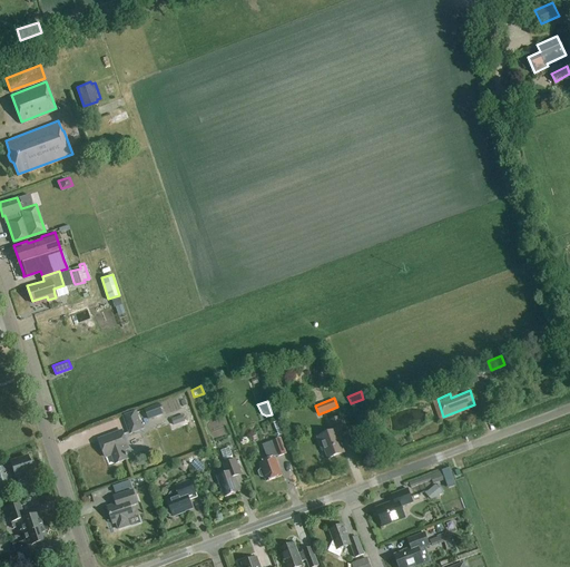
[(145,408),(148,419),(163,413),(159,403),(145,408)]
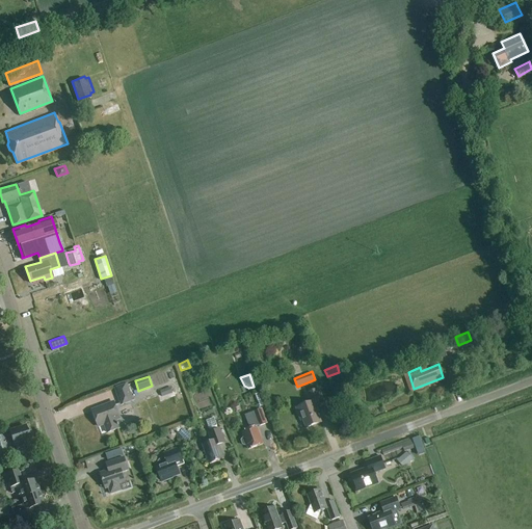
[(115,387),(115,388),(121,402),(133,398),(127,382),(115,387)]
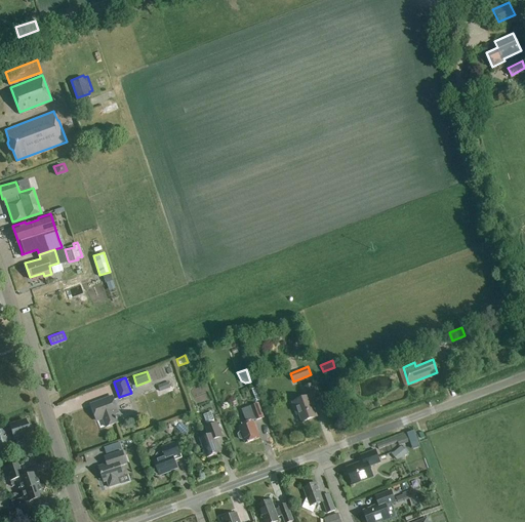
[(303,420),(317,415),(312,401),(321,398),(315,383),(304,387),(307,396),(292,401),(297,413),(299,412),(303,420)]
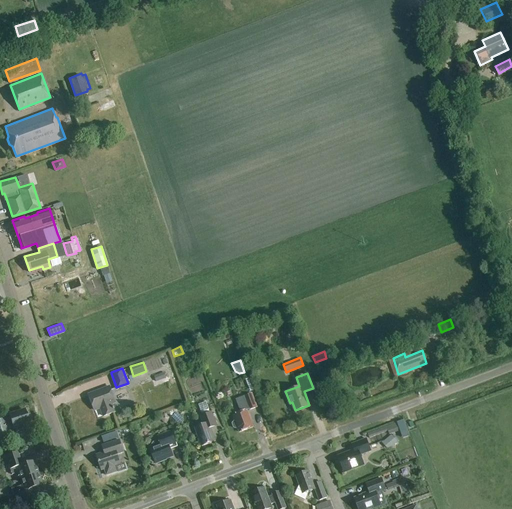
[(109,385),(89,393),(95,408),(100,406),(103,414),(114,410),(111,402),(115,401),(109,385)]
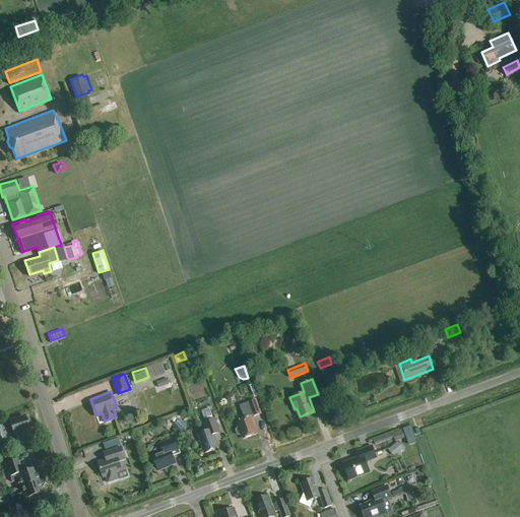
[(237,426),(235,428),(238,434),(240,434),(242,433),(243,437),(257,432),(251,416),(260,412),(255,399),(247,402),(240,404),(245,418),(237,421),(239,426),(237,426)]
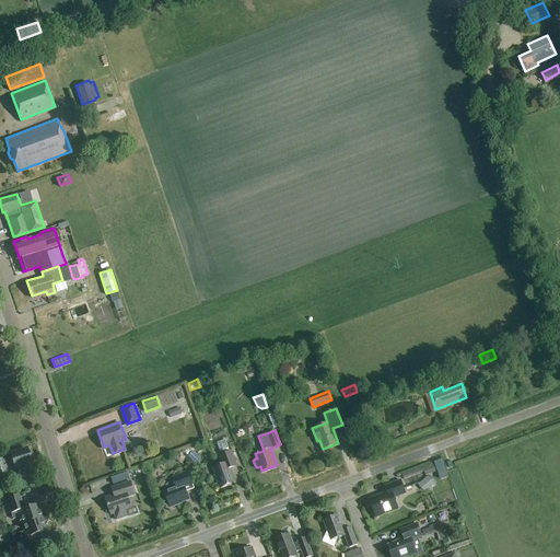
[(0,477),(10,474),(8,467),(14,465),(15,467),(32,462),(28,454),(26,447),(10,452),(10,453),(3,455),(3,456),(0,456),(0,477)]
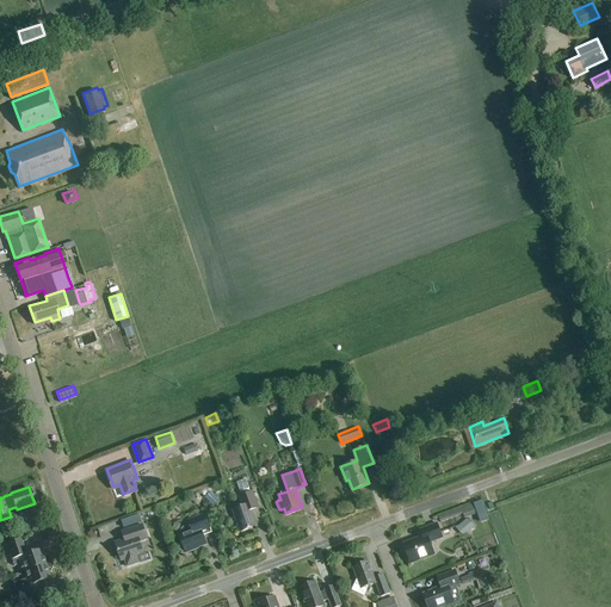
[(214,505),(220,499),(211,490),(205,495),(214,505)]
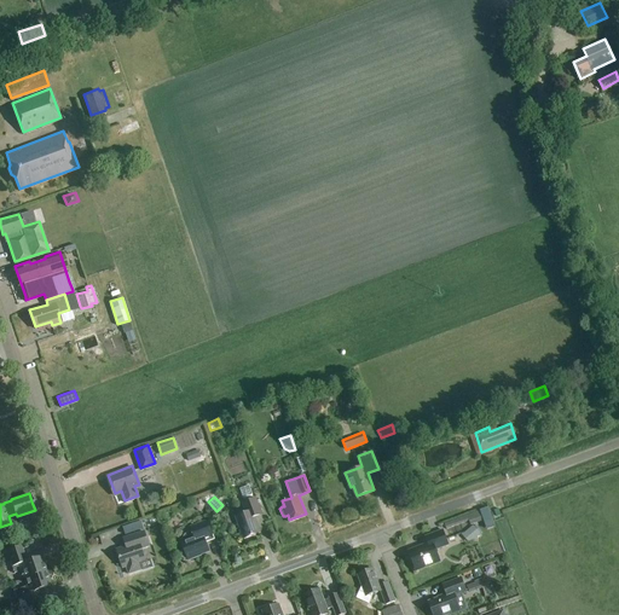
[(243,538),(260,531),(255,516),(261,512),(255,498),(243,503),(247,512),(236,516),(243,538)]
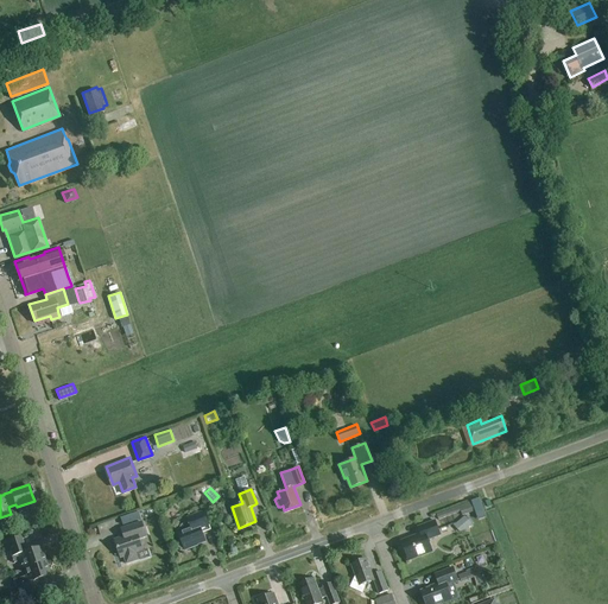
[(470,496),(436,509),(439,520),(475,508),(470,496)]
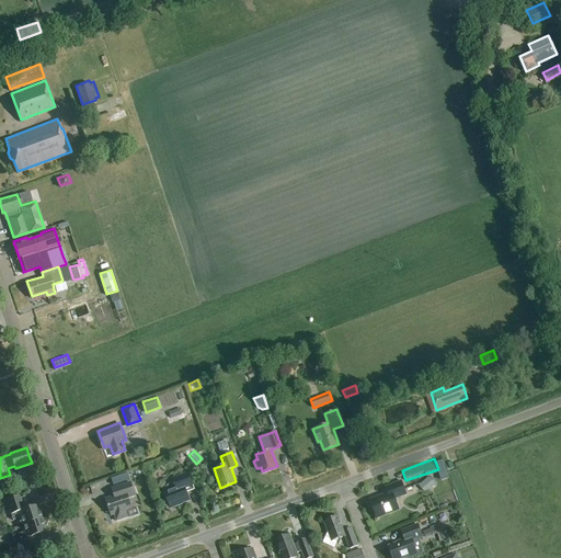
[(190,498),(186,488),(193,486),(187,470),(172,476),(174,480),(168,482),(167,485),(167,487),(168,489),(164,490),(167,497),(164,498),(163,500),(164,504),(168,505),(170,504),(170,507),(178,503),(176,503),(190,498)]
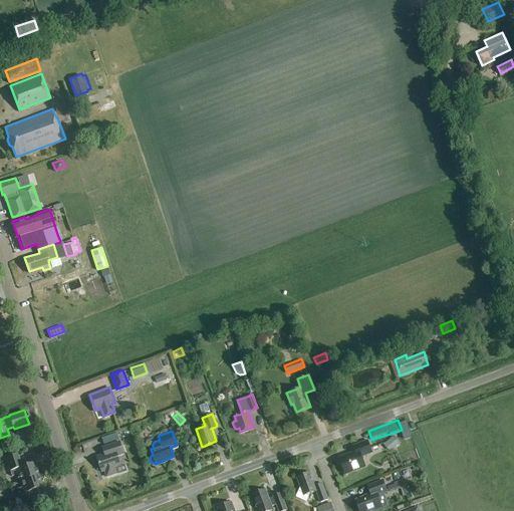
[(384,442),(392,449),(399,443),(392,435),(384,442)]
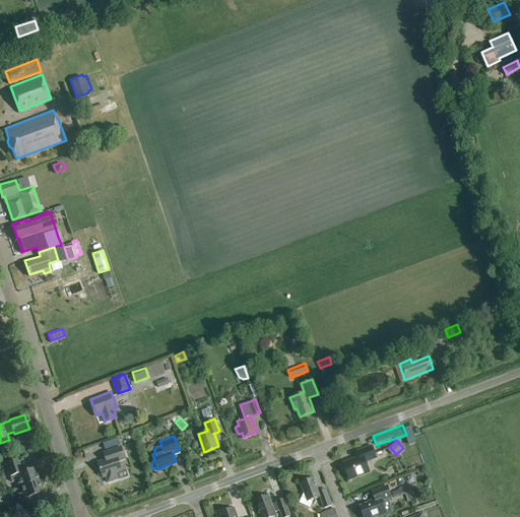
[(367,460),(378,456),(374,443),(359,449),(362,455),(345,461),(350,476),(370,469),(367,460)]
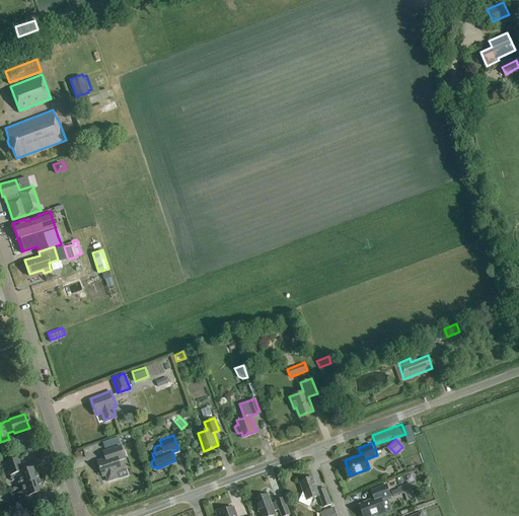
[(122,468),(119,459),(125,457),(121,445),(103,450),(105,457),(97,459),(102,474),(105,473),(107,480),(119,476),(117,470),(122,468)]
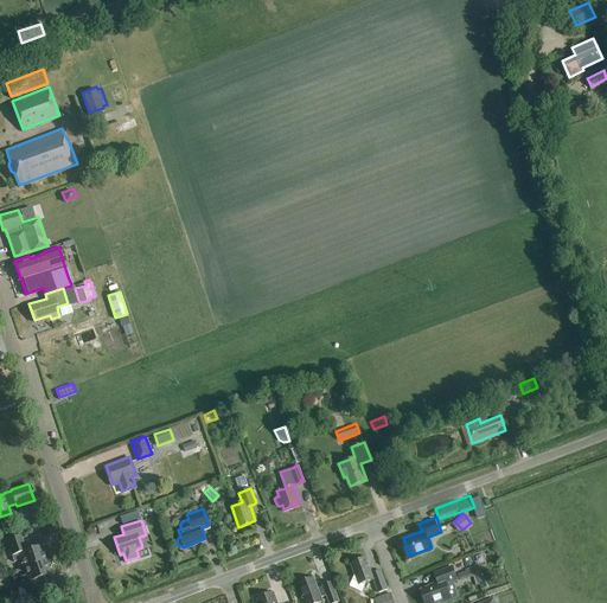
[(45,559),(39,544),(25,549),(20,533),(6,538),(13,560),(21,558),(24,566),(45,559)]
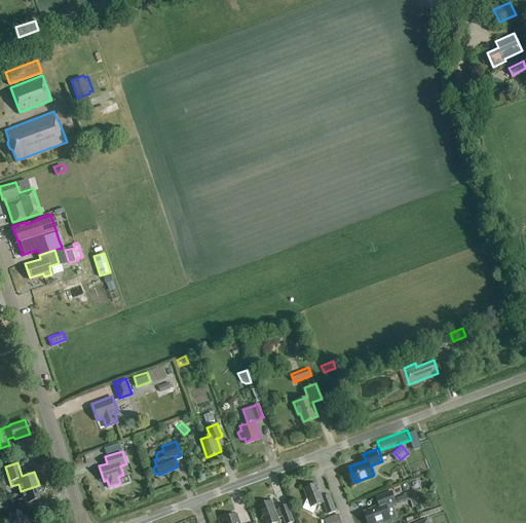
[(310,493),(306,501),(304,507),(314,511),(317,502),(325,500),(329,512),(337,509),(331,493),(324,496),(318,482),(305,487),(307,492),(310,493)]
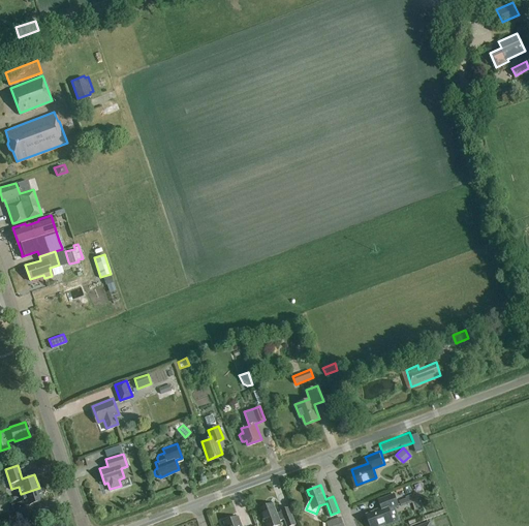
[(30,503),(42,499),(39,488),(21,494),(23,500),(11,503),(18,522),(35,517),(30,503)]
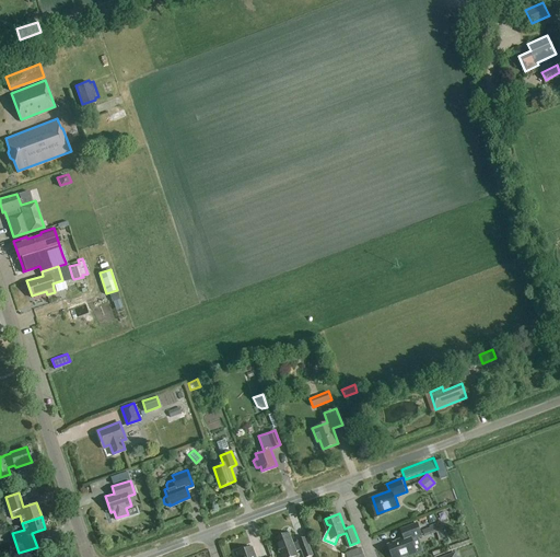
[(404,537),(387,543),(392,556),(400,556),(407,555),(407,556),(423,549),(418,536),(422,534),(417,521),(400,528),(404,537)]
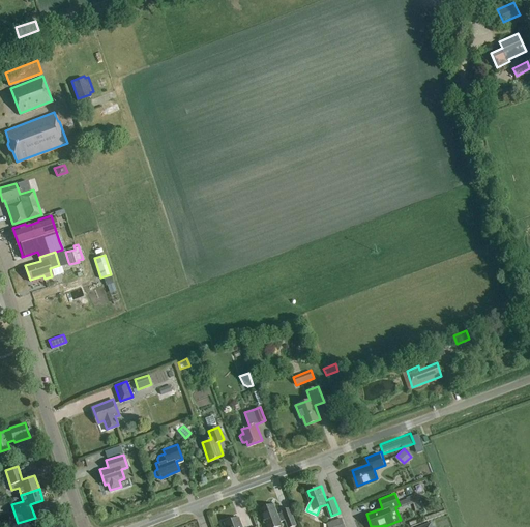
[(402,506),(418,500),(416,494),(399,500),(402,506)]
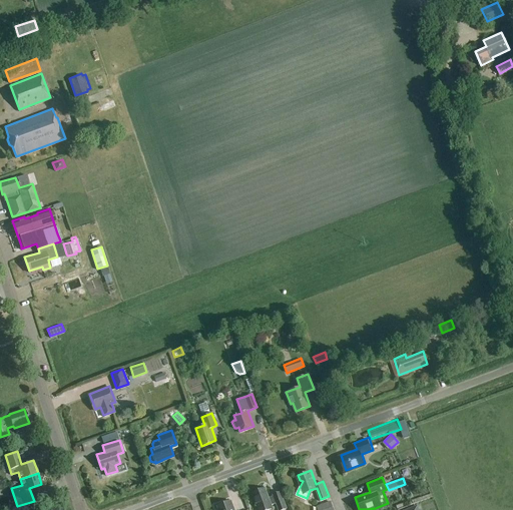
[(269,496),(265,487),(251,492),(259,509),(265,509),(273,507),(272,504),(277,502),(279,509),(287,507),(281,491),(273,493),(274,494),(269,496)]
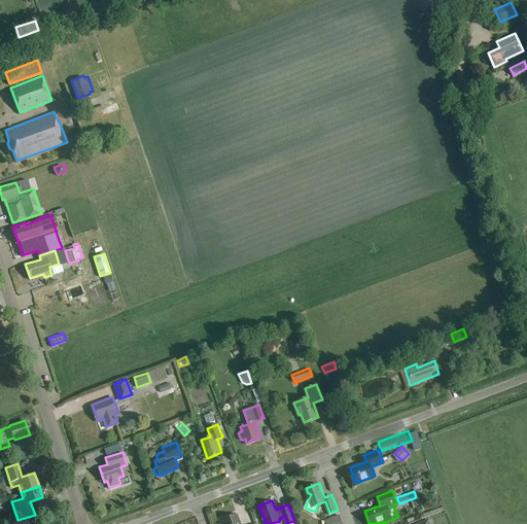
[(327,517),(330,523),(329,523),(343,523),(340,513),(327,517)]
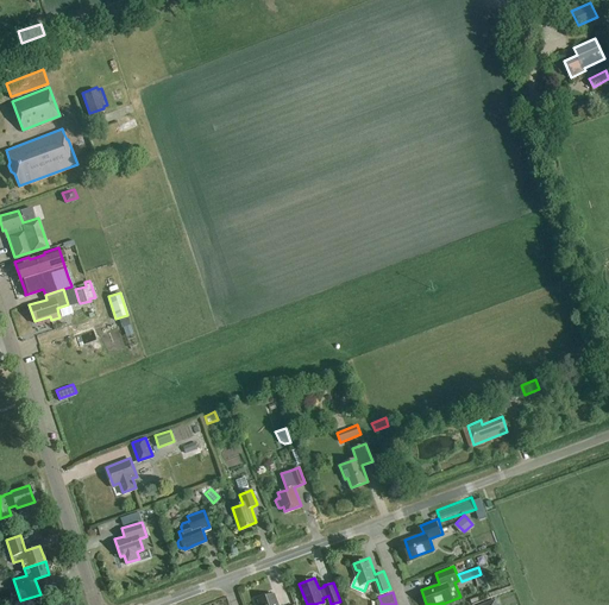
[(278,604),(275,593),(258,599),(259,604),(278,604)]
